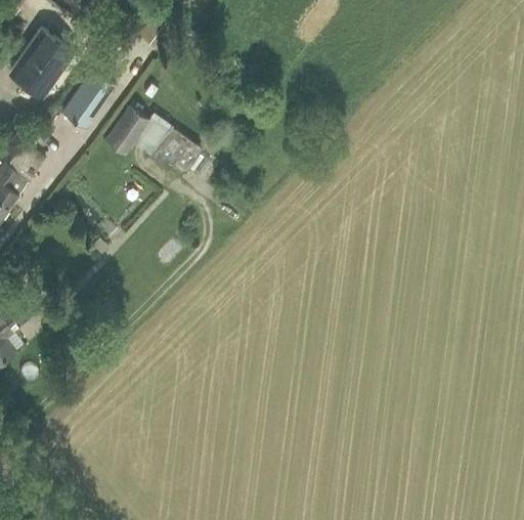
[(129,0),(101,0),(122,12),(129,0)]
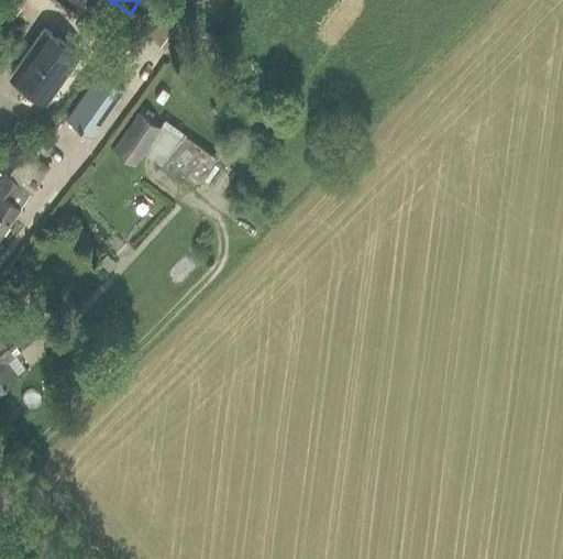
[(145,23),(156,8),(146,1),(135,17),(145,23)]
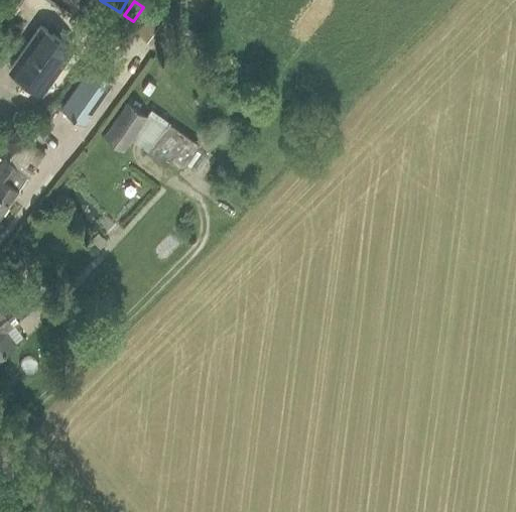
[(176,28),(153,12),(137,36),(160,52),(176,28)]
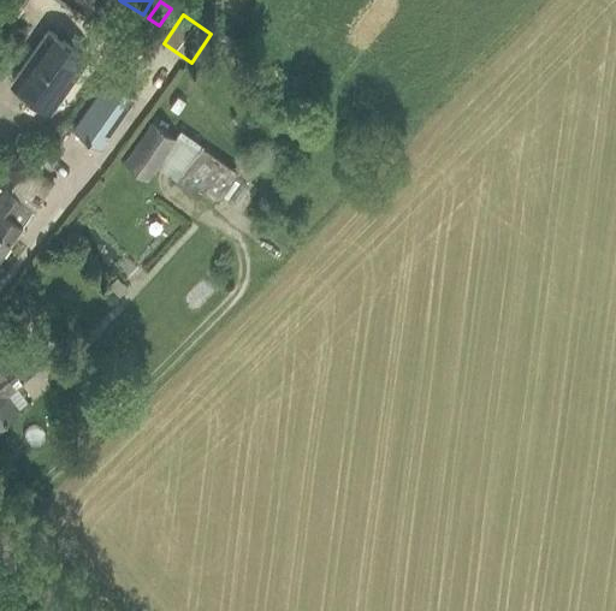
[(89,63),(48,34),(11,87),(51,116),(89,63)]
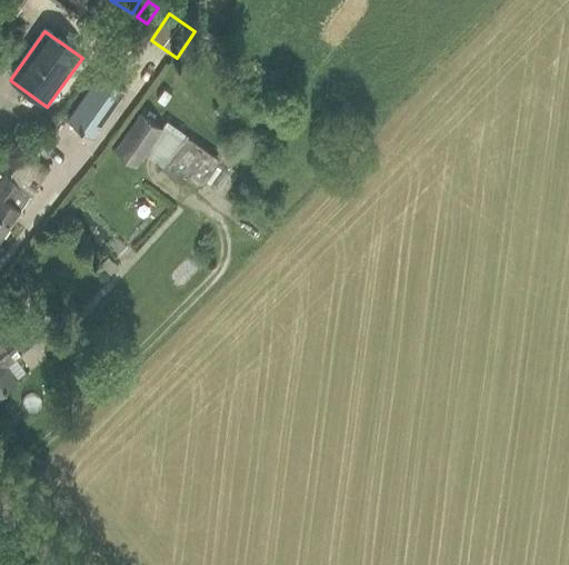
[(68,121),(95,139),(127,91),(100,73),(68,121)]
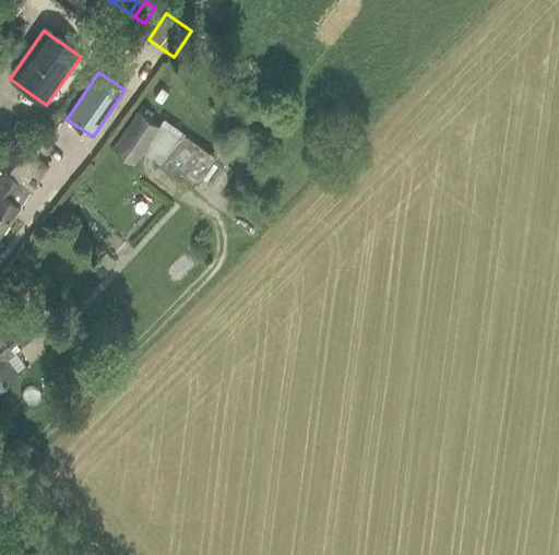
[(111,151),(135,167),(162,130),(159,129),(138,114),(111,151)]
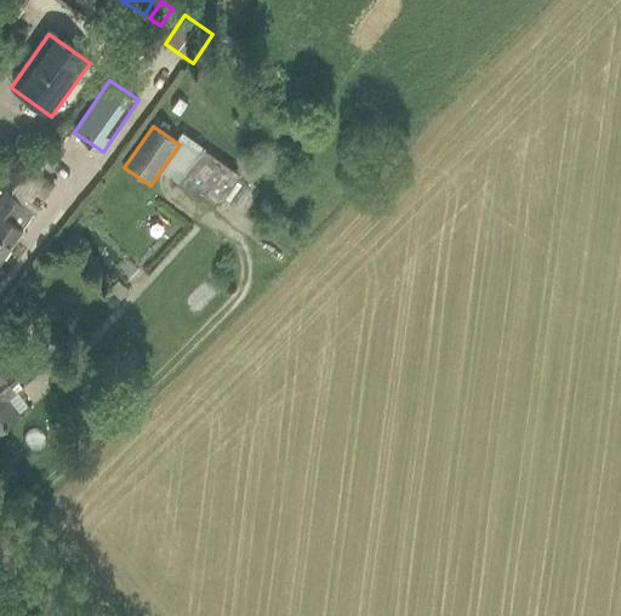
[(205,152),(180,188),(197,200),(200,195),(220,207),(241,177),(205,152)]
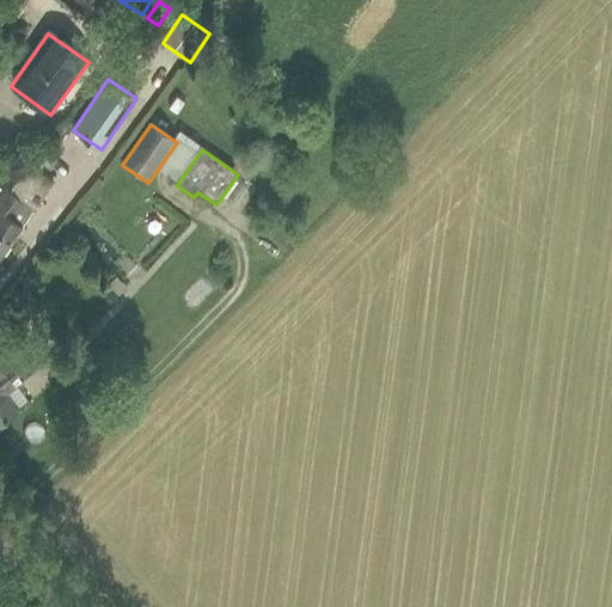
[(43,169),(34,161),(11,191),(40,212),(55,189),(38,177),(43,169)]
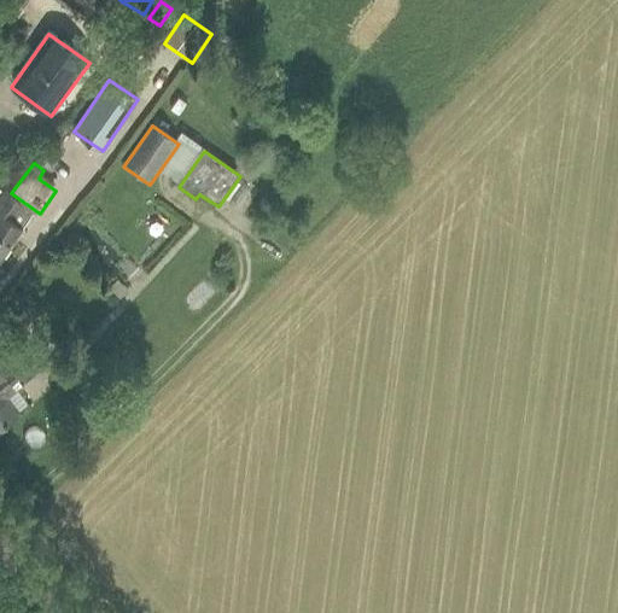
[(35,220),(7,200),(5,198),(0,205),(0,267),(1,268),(35,220)]
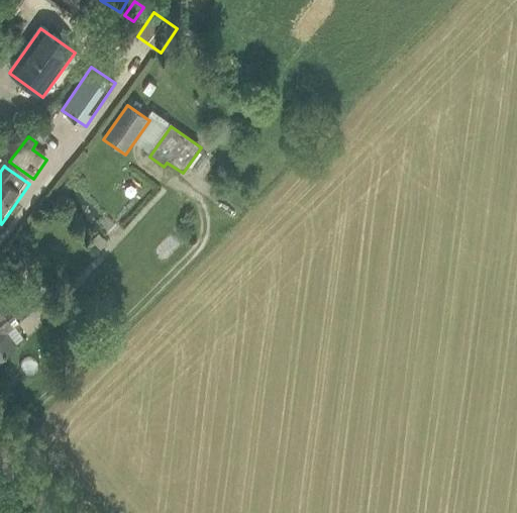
[(107,245),(98,236),(91,243),(100,253),(107,245)]
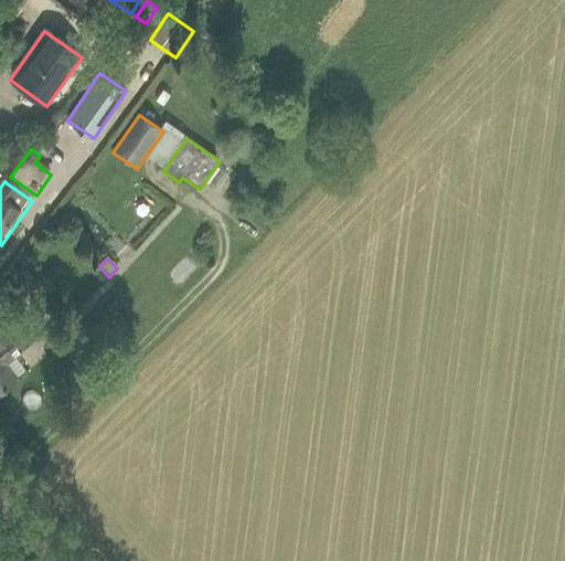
[(4,368),(32,349),(17,328),(2,338),(3,340),(0,342),(0,393),(16,383),(4,368)]
